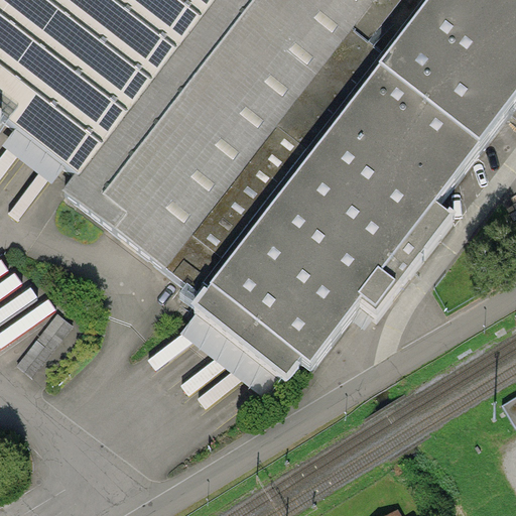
[(515,0),(0,0),(0,148),(307,387),(327,364),(340,374),(383,318),(395,328),(476,226),(461,214),(515,142),(515,0)]
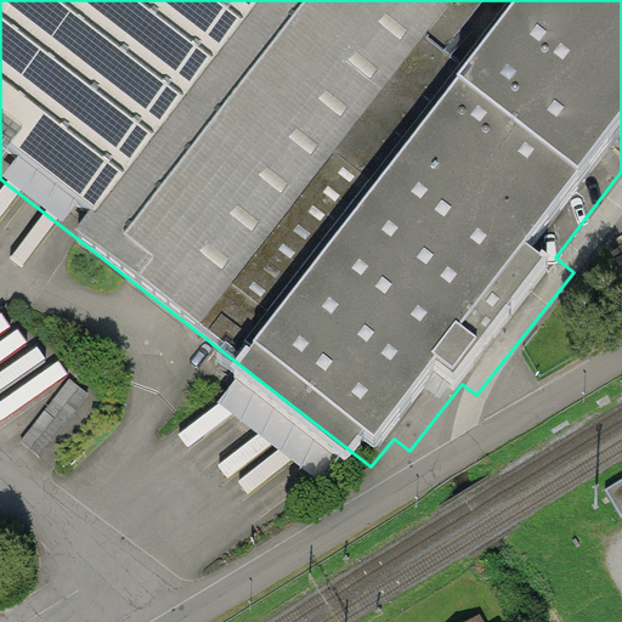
[(0,400),(0,410),(5,417),(69,372),(60,358),(0,400)]
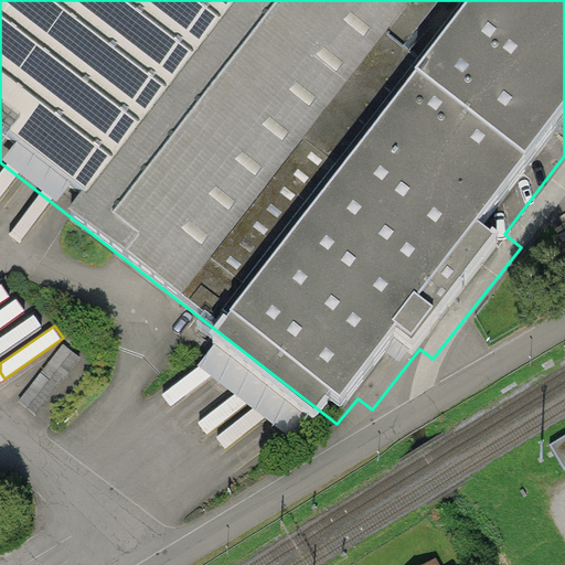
[(50,422),(93,362),(65,342),(22,403),(50,422)]
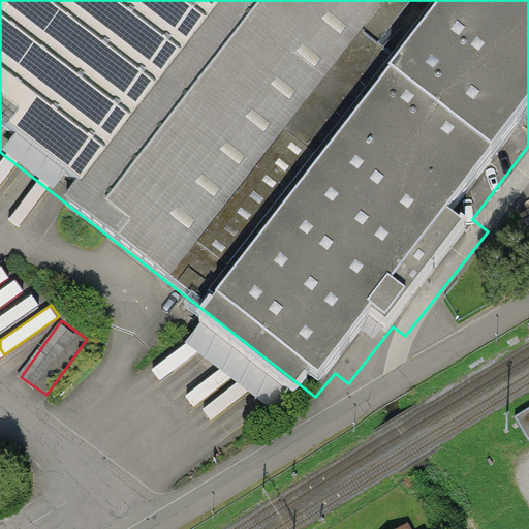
[(528,409),(519,415),(528,432),(528,409)]
